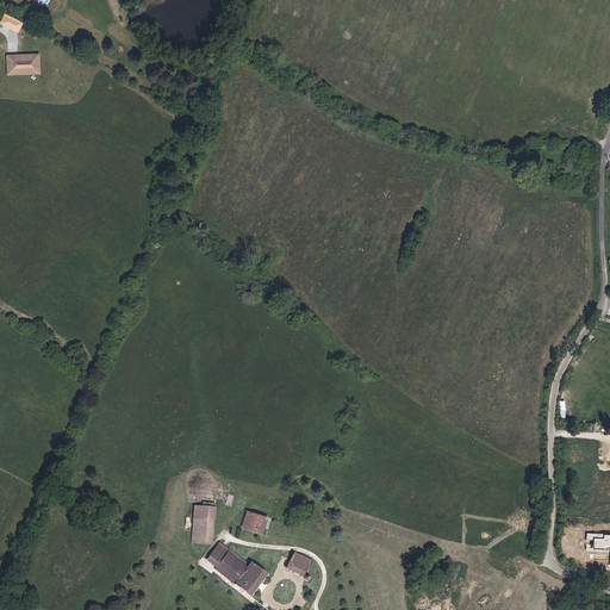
[(41,53),(6,54),(7,74),(42,73),(41,53)]
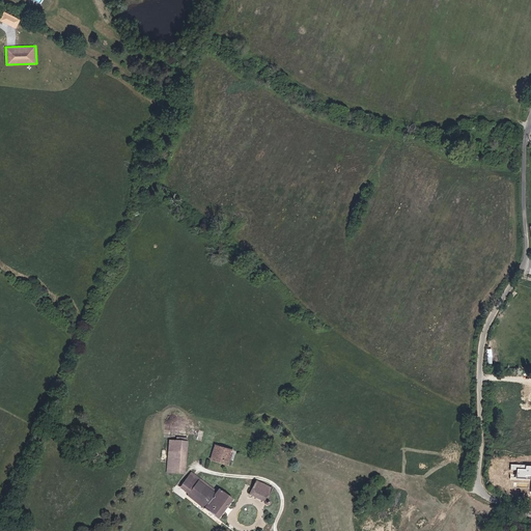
[(215,435),(199,429),(196,440),(212,444),(215,435)]
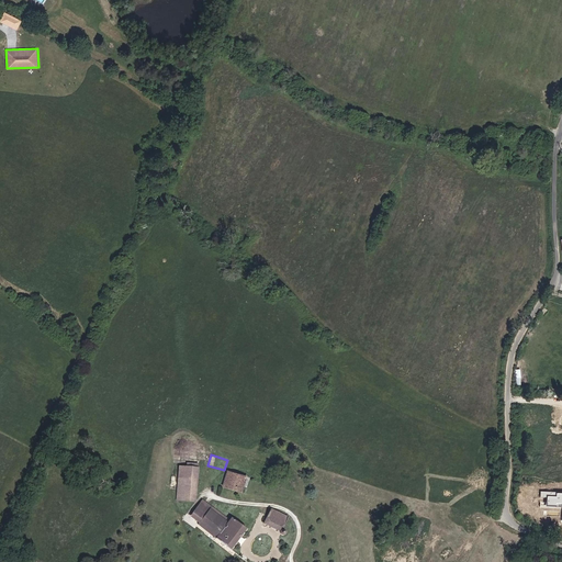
[(177,501),(195,502),(199,463),(187,463),(186,467),(179,467),(177,501)]
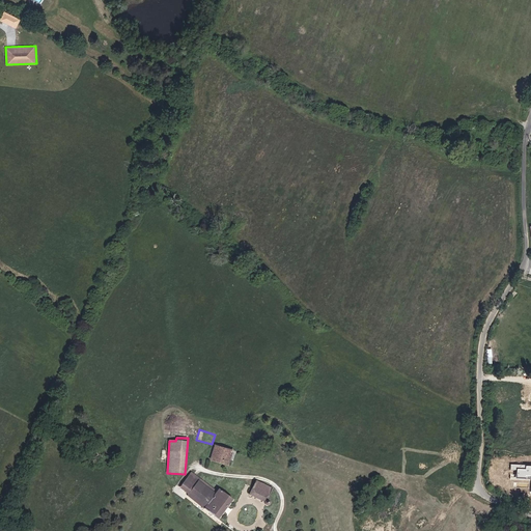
[(232,450),(216,445),(212,459),(228,465),(232,450)]
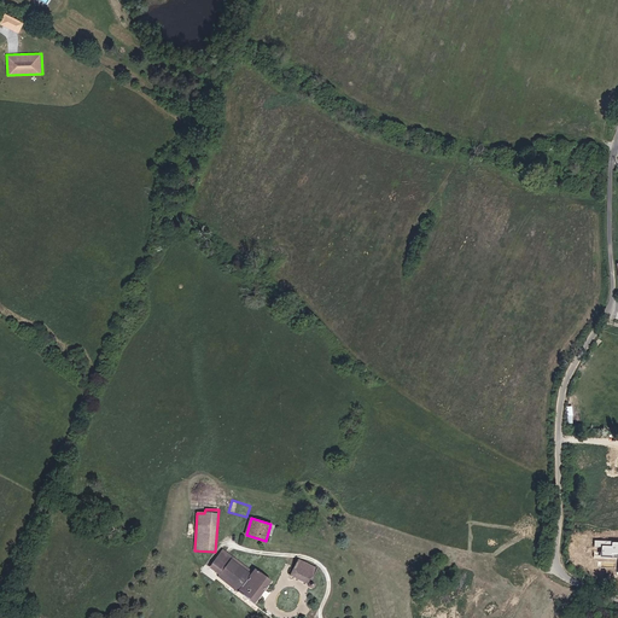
[(617,557),(617,542),(611,542),(611,541),(595,540),(594,547),(602,547),(601,555),(617,557)]
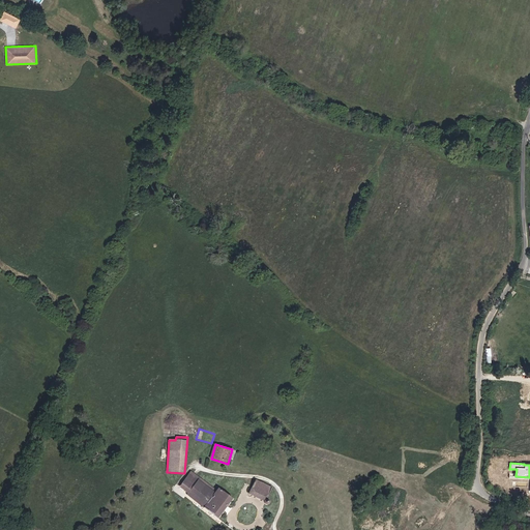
[(213,488),(214,484),(210,481),(208,483),(193,471),(180,487),(190,494),(187,498),(193,503),(195,501),(217,519),(232,499),(221,489),(219,489),(218,491),(213,488)]
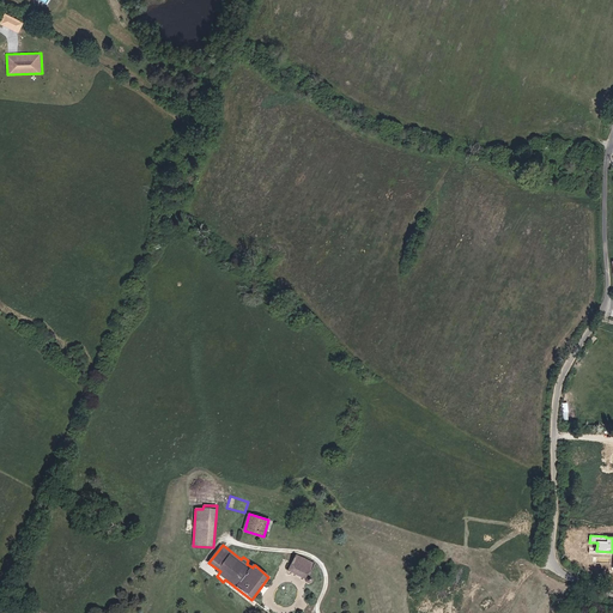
[(309,576),(315,564),(297,554),(292,563),(289,571),(305,580),(307,581),(307,582),(309,582),(310,582),(311,582),(311,581),(313,580),(313,578),(313,577),(311,576),(310,576),(309,576)]
